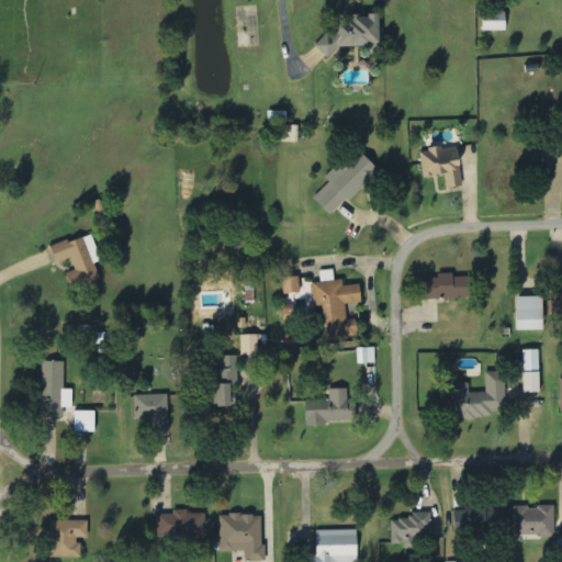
[(506,32),(506,15),(483,15),(482,32),(506,32)]
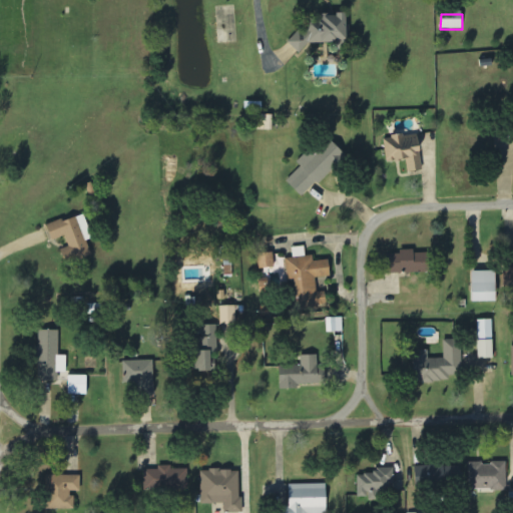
[(291,45),(350,44),(350,25),(346,26),(345,16),(308,16),(308,32),(291,32),(291,45)]
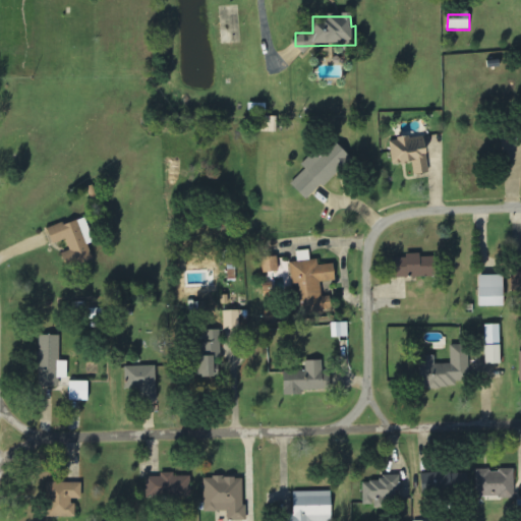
[(390,140),(393,166),(412,164),(414,175),(428,174),(424,136),(390,140)]
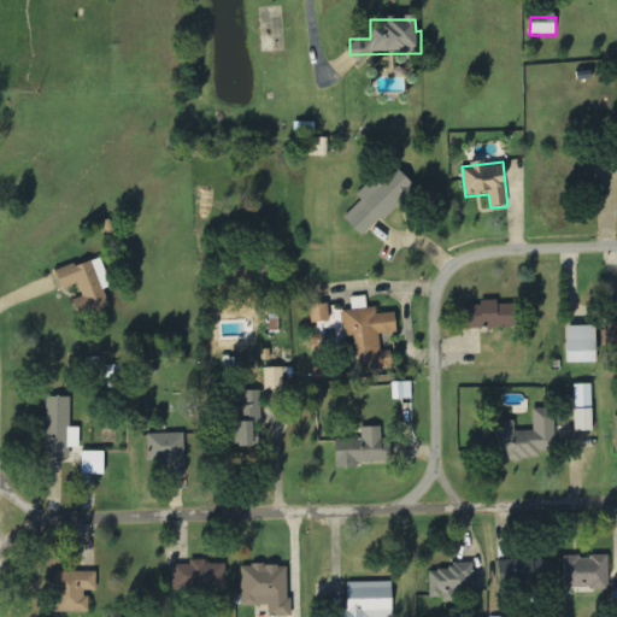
[(362,201),(344,219),(364,240),(416,187),(393,165),(360,199),(362,201)]
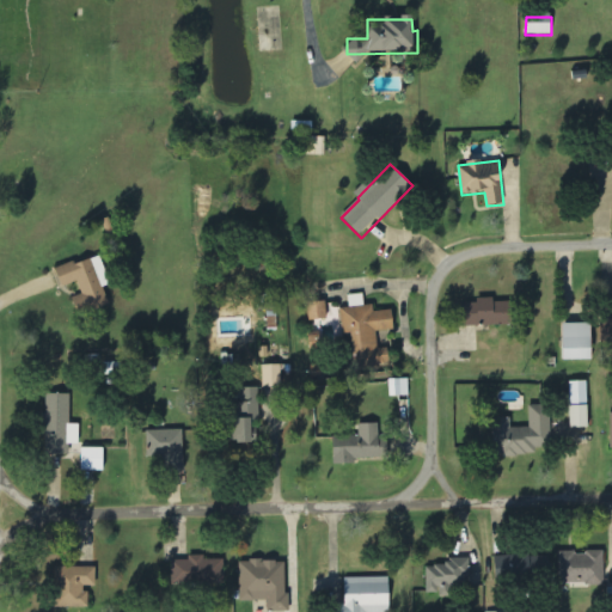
[(56,270),(62,288),(78,283),(83,295),(72,299),(78,314),(109,305),(104,287),(110,286),(101,256),(56,270)]
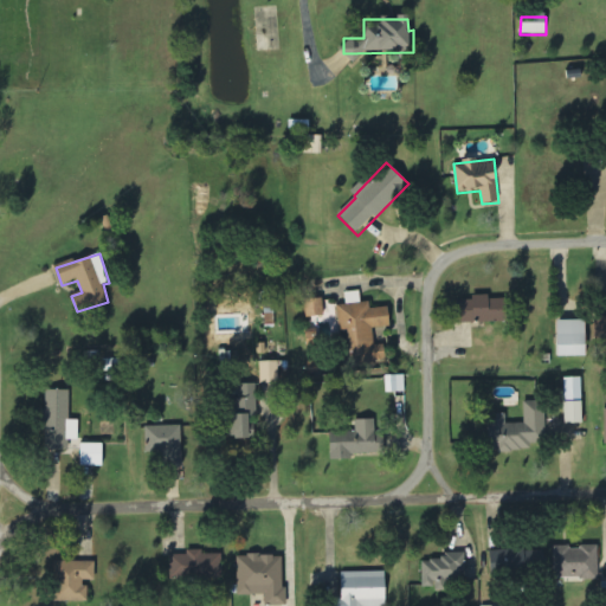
[(350,368),(386,365),(384,346),(374,347),(373,329),(389,328),(388,309),(371,310),(371,303),(361,304),(360,292),(345,294),(346,305),(337,307),(339,333),(348,331),(350,368)]
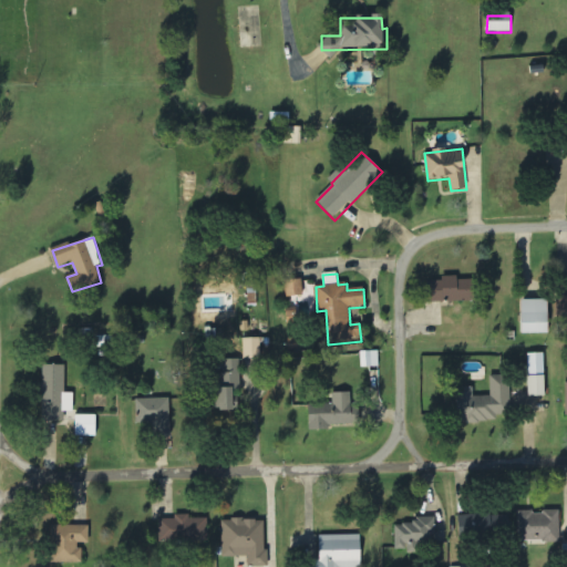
[(426,282),(428,303),(474,302),(474,280),(459,281),(457,277),(441,278),(441,281),(426,282)]
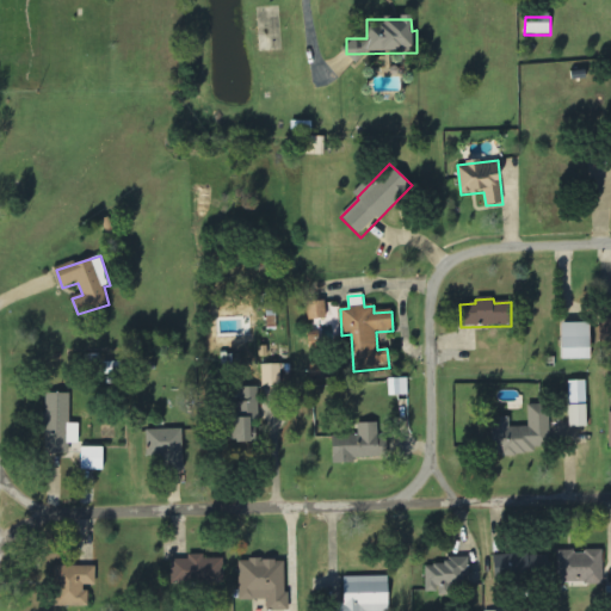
[(327,320),(325,302),(307,303),(308,321),(327,320)]
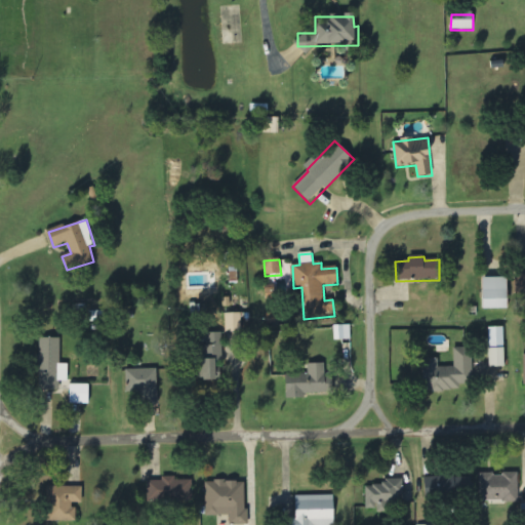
[(524,275),(516,276),(516,293),(524,293),(524,275)]
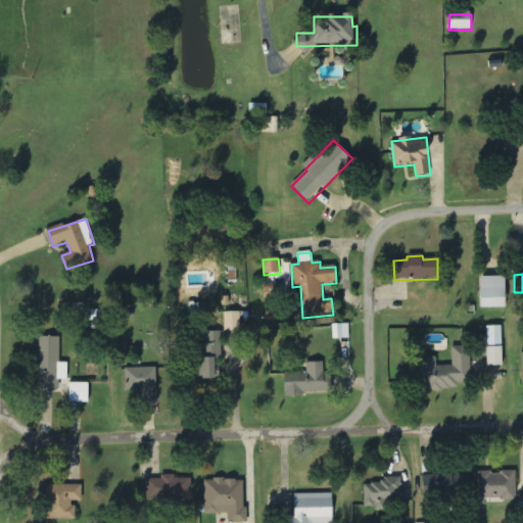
[(480,308),(505,308),(505,278),(480,278),(480,308)]
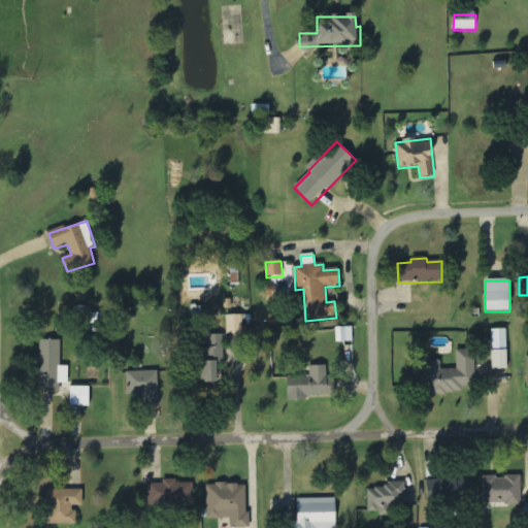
[(227,338),(229,338),(229,350),(243,349),(242,316),(226,316),(227,338)]
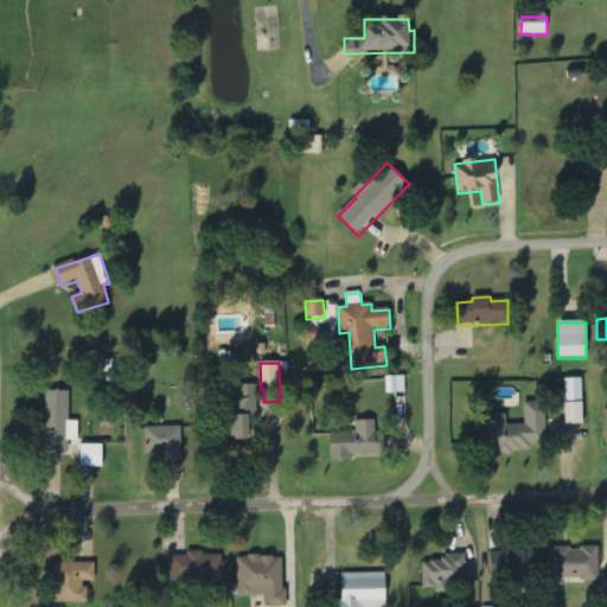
[(406,377),(387,377),(387,394),(406,394),(406,377)]
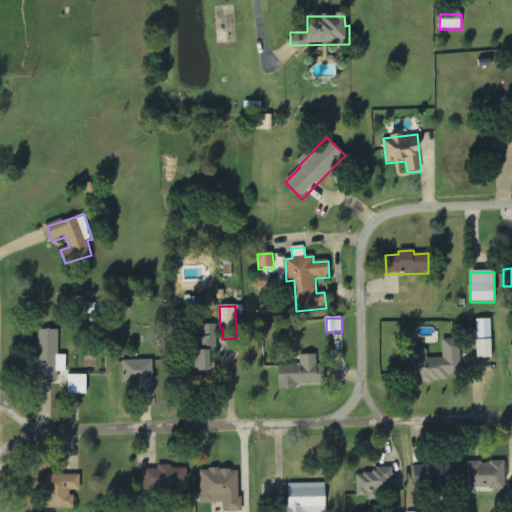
[(476,320),(477,359),(492,358),(491,320),(476,320)]
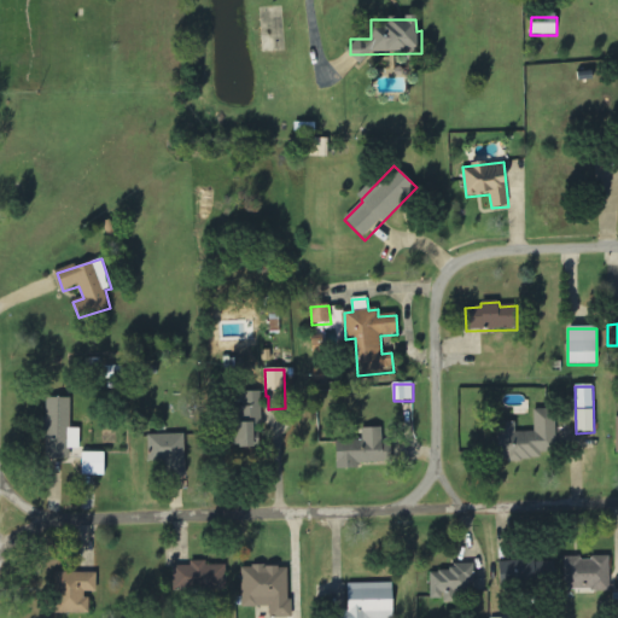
[(262,392),(235,392),(234,448),(254,448),(255,427),(262,427),(262,392)]
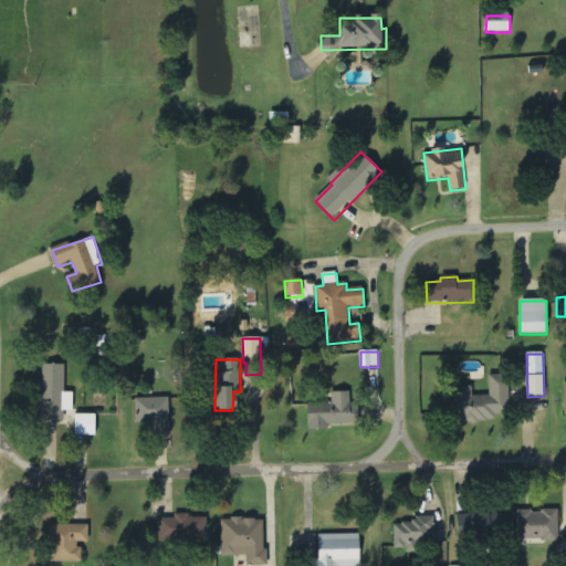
[(73,411),(73,392),(64,392),(65,366),(42,365),(41,421),(64,421),(64,411),(73,411)]
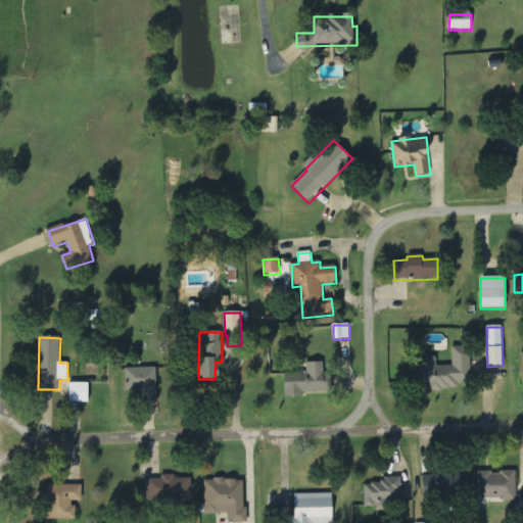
[(422,359),(422,390),(472,389),(471,347),(452,347),(453,367),(437,367),(436,359),(422,359)]
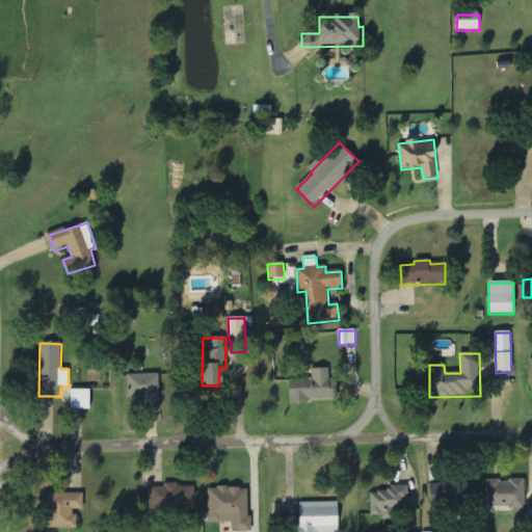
[(310,399),(330,399),(330,369),(312,369),(312,380),(290,379),(290,404),(310,404),(310,399)]
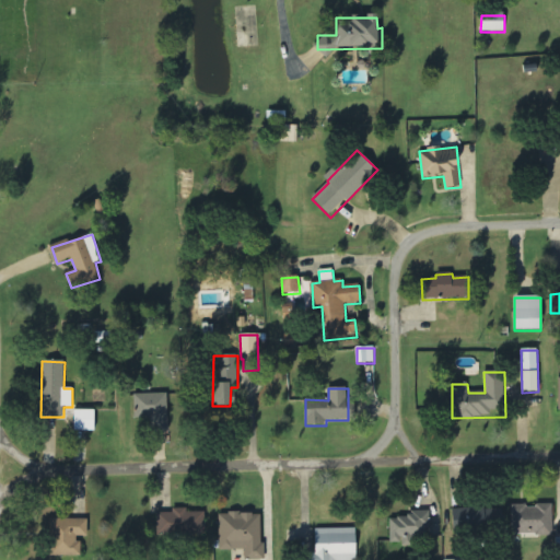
[(135,418),(148,418),(148,432),(168,431),(167,394),(135,395),(135,418)]
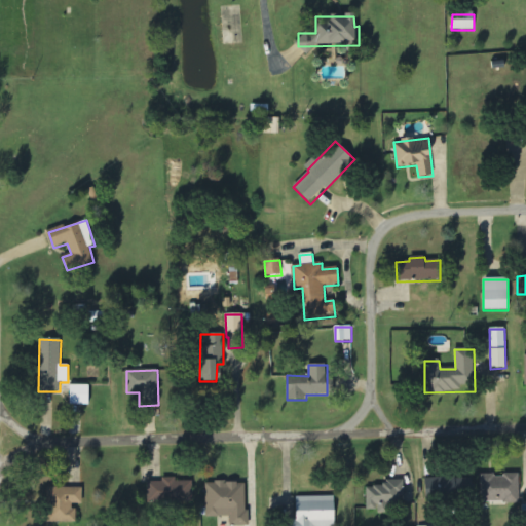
[(89,385),(70,385),(70,406),(88,406),(89,385)]
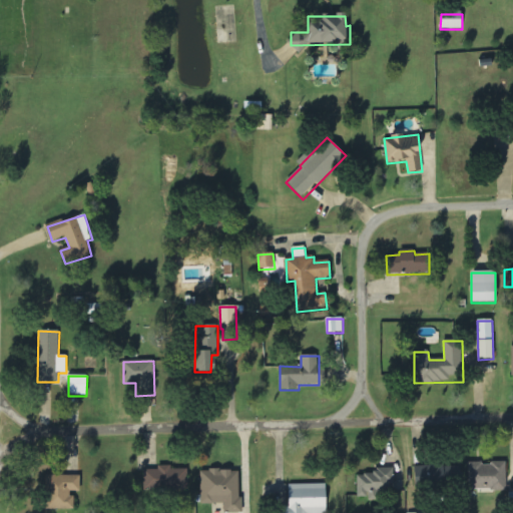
[(506,464),(468,464),(469,491),(507,490),(506,464)]
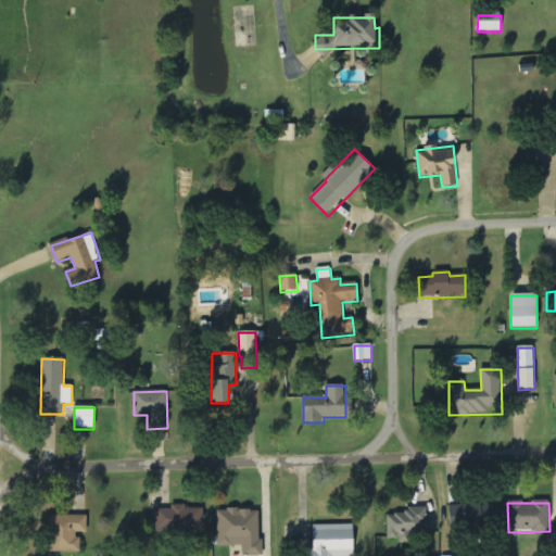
[(203,509),(186,509),(186,505),(171,506),(171,509),(156,510),(156,533),(204,532),(203,509)]
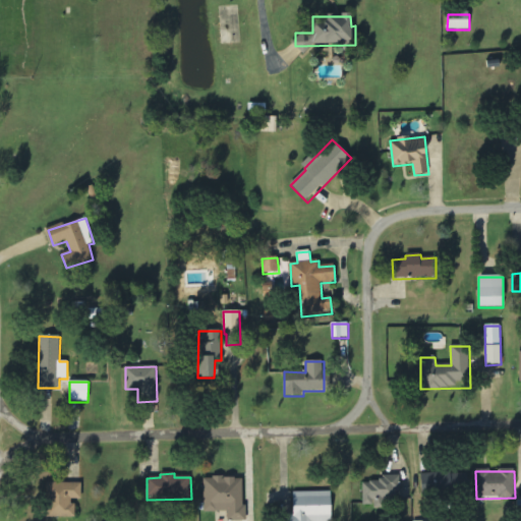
[(363,507),(384,507),(384,502),(397,502),(398,491),(400,491),(400,476),(381,476),(381,483),(363,482),(363,507)]
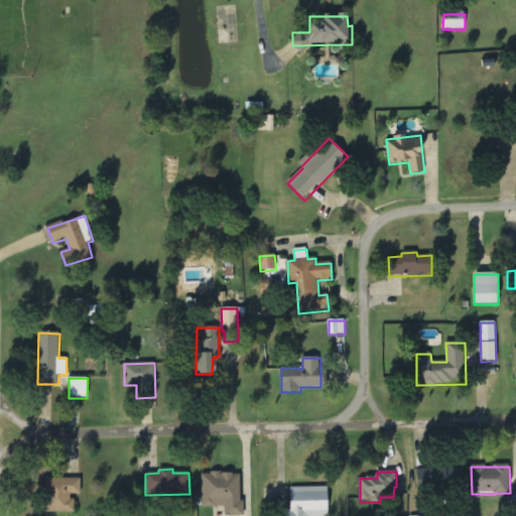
[(245,515),(245,502),(241,502),(241,474),(203,474),(203,508),(227,508),(227,515),(245,515)]
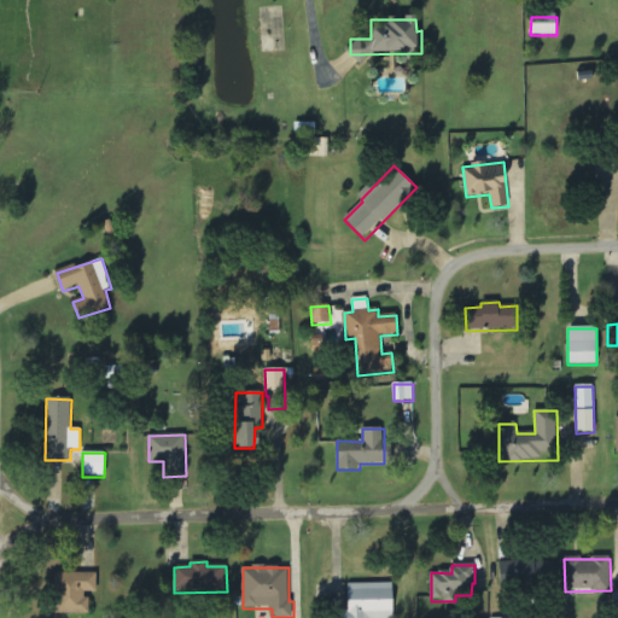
[(97,575),(57,573),(57,604),(83,604),(85,593),(97,593),(97,575)]
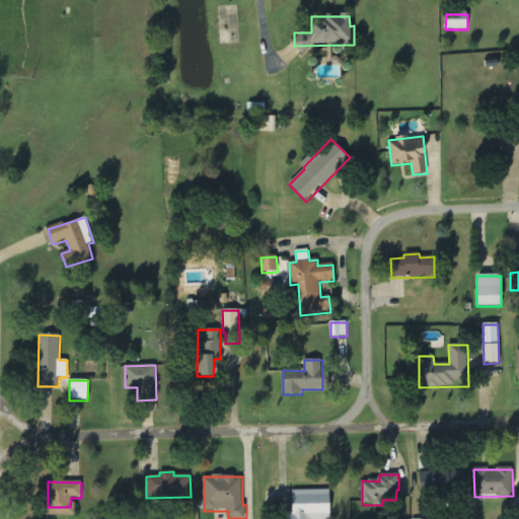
[(292,491),(292,514),(285,514),(285,518),(329,518),(330,491),(292,491)]
